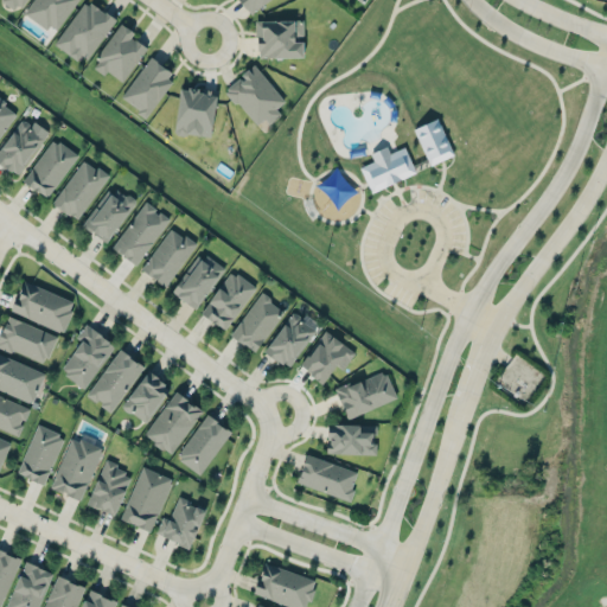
[(4,0),(19,10),(25,0),(4,0)]
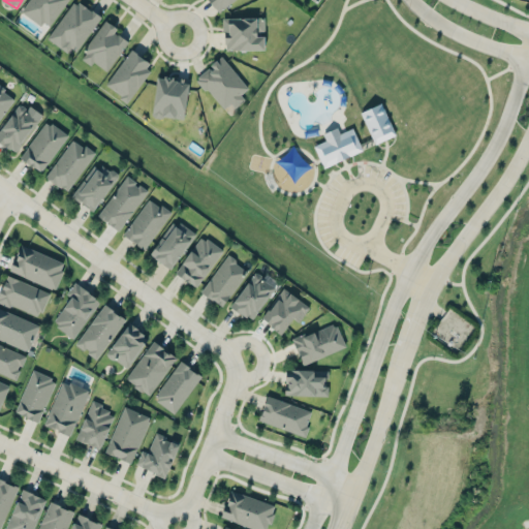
[(29,0),(22,10),(47,29),(67,0),(29,0)]
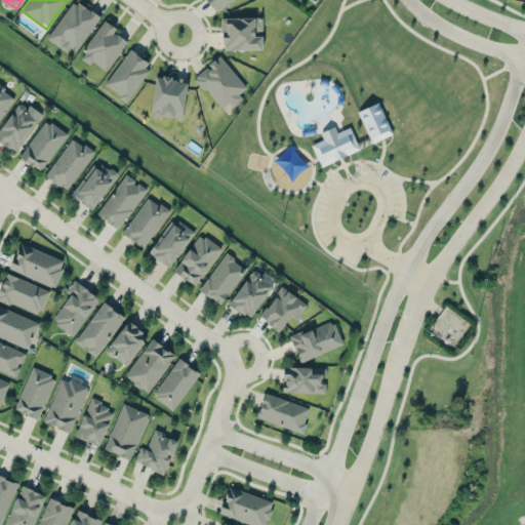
[(76,0),(74,0),(46,37),(67,52),(70,48),(74,51),(99,18),(76,0)]
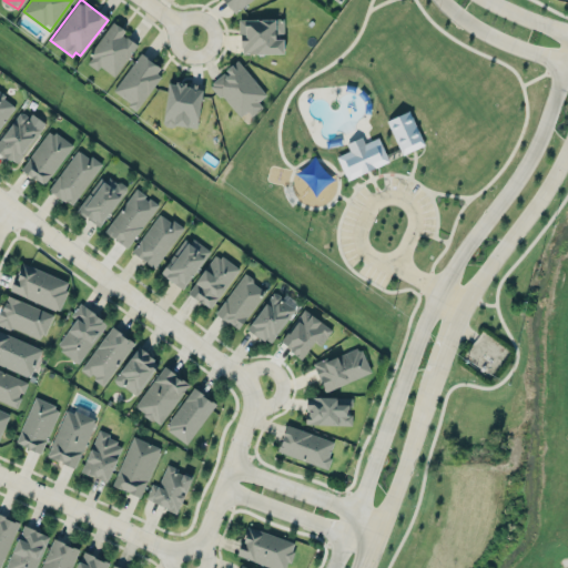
[(223,0),(234,13),(251,0),(223,0)]
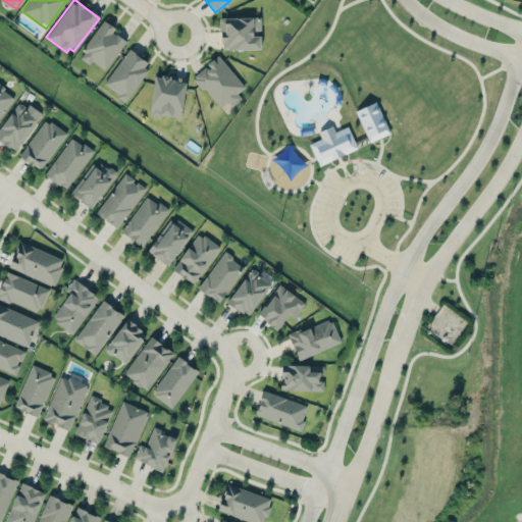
[(221,49),(261,48),(260,17),(220,17),(221,49)]
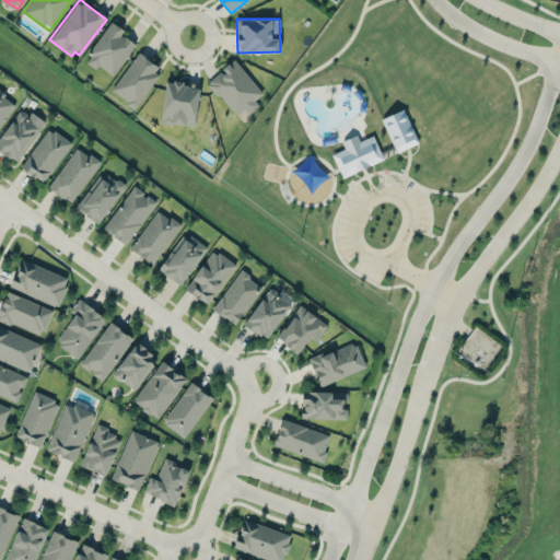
[(124,30),(112,22),(85,58),(112,77),(136,44),(121,33),(124,30)]
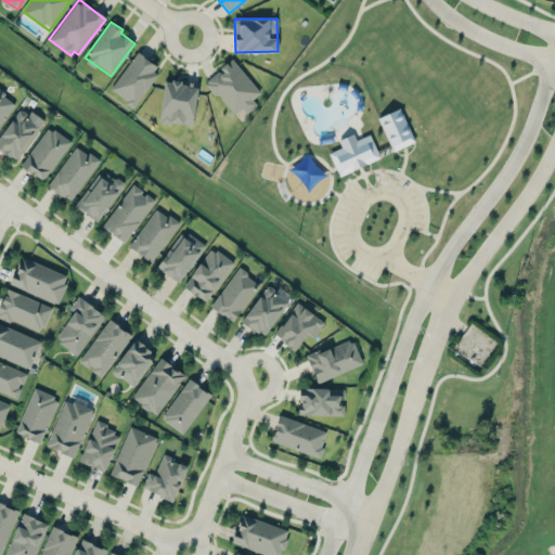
[(160,71),(137,53),(110,89),(133,106),(160,71)]
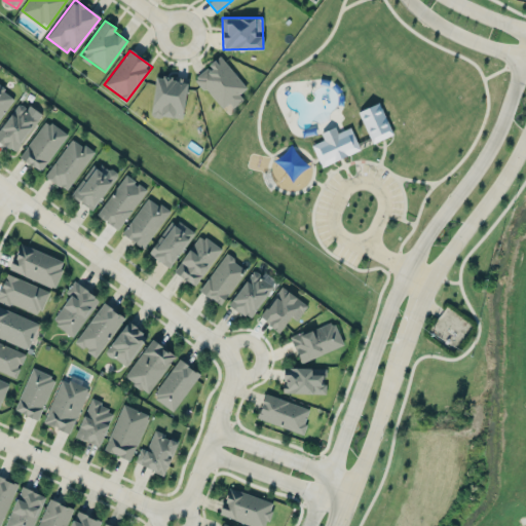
[(248,87),(220,55),(194,77),(224,111),(241,97),(238,94),(248,87)]
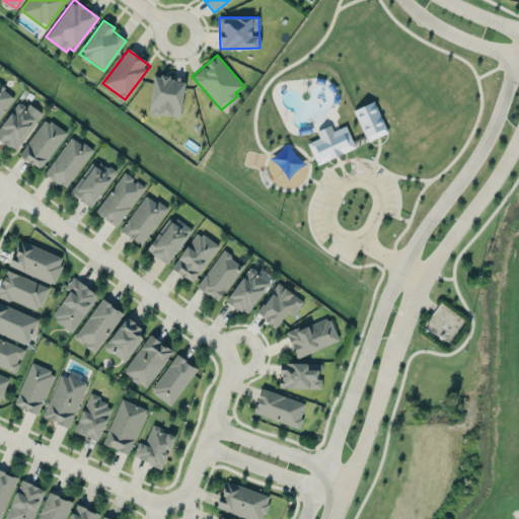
[(180,118),(186,78),(154,74),(149,114),(180,118)]
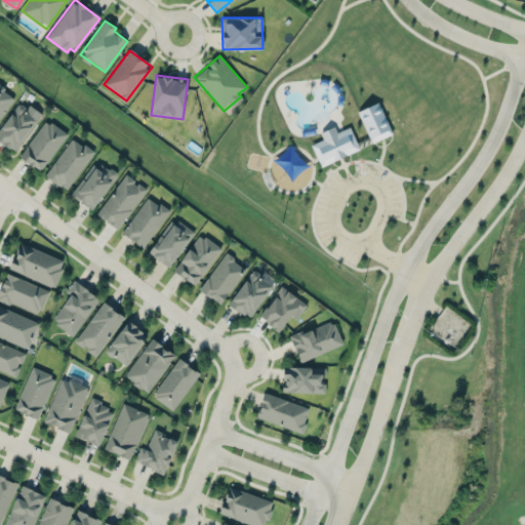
[(0,116),(14,96),(0,86),(0,116)]
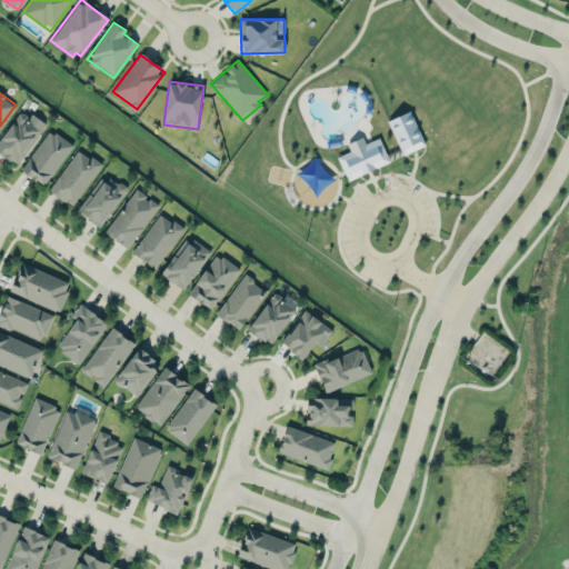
[(388,120),(402,155),(426,145),(410,110),(388,120)]
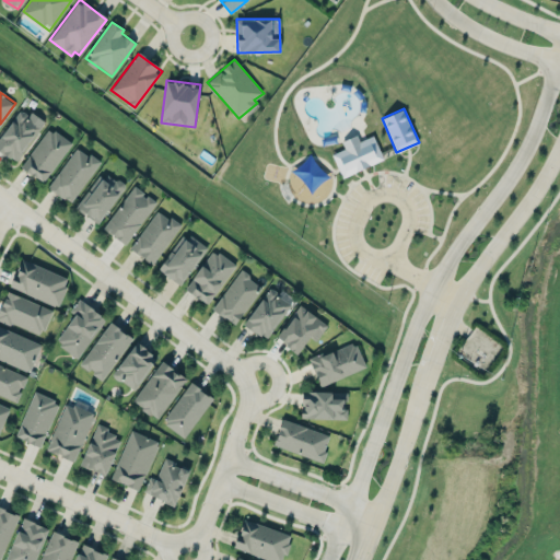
[(0,151),(20,161),(39,123),(15,111),(0,139),(0,151)]
